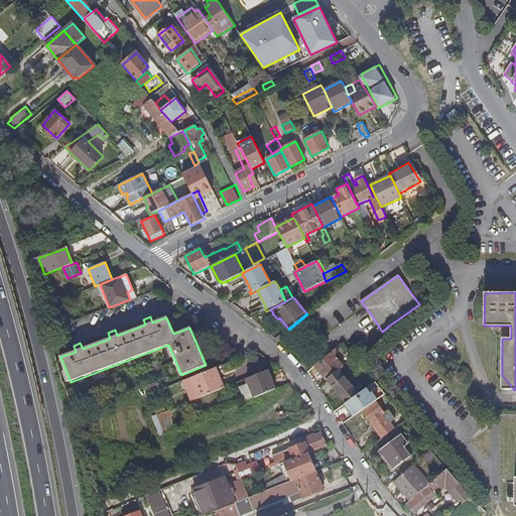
[(285,331),(288,329),(279,317),(278,319),(276,321),(285,331)]
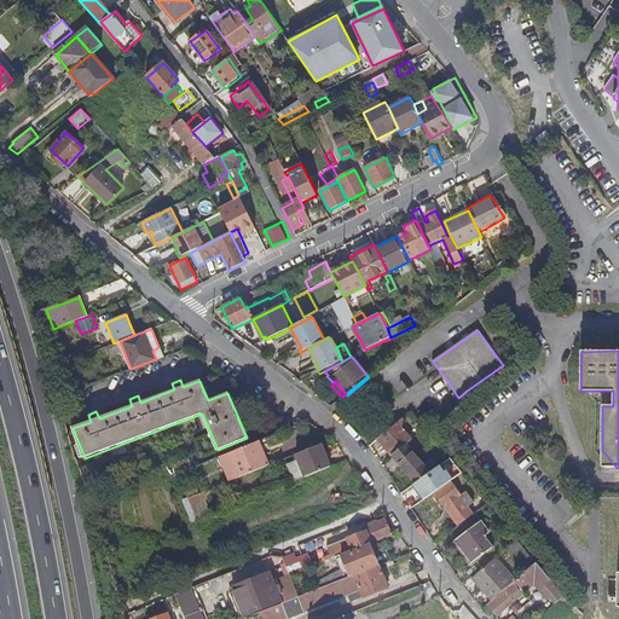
[(423,417),(433,409),(426,399),(416,408),(423,417)]
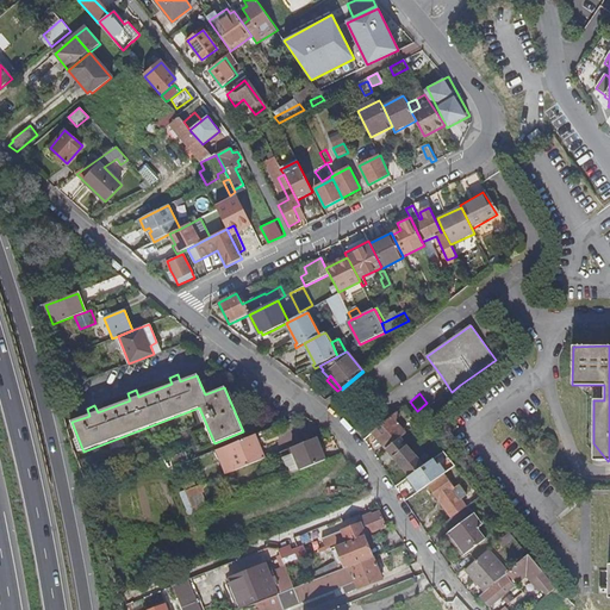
[(399,416),(397,412),(375,430),(372,433),(386,449),(400,437),(405,434),(394,421),(399,416)]
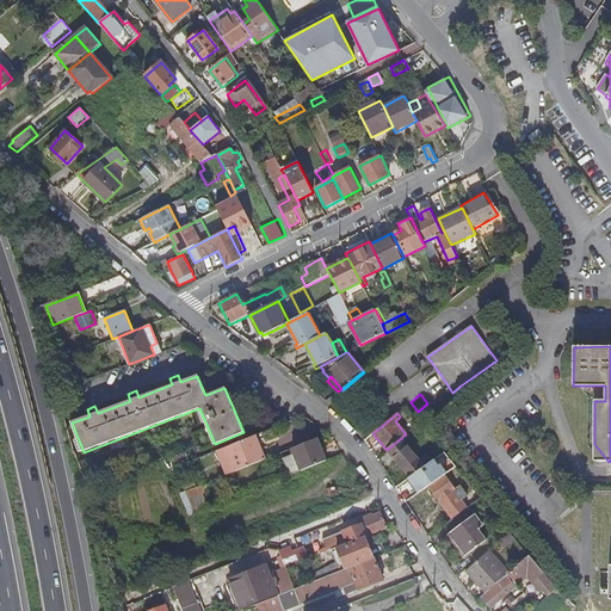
[(254,436),(218,450),(228,474),(264,460),(254,436)]
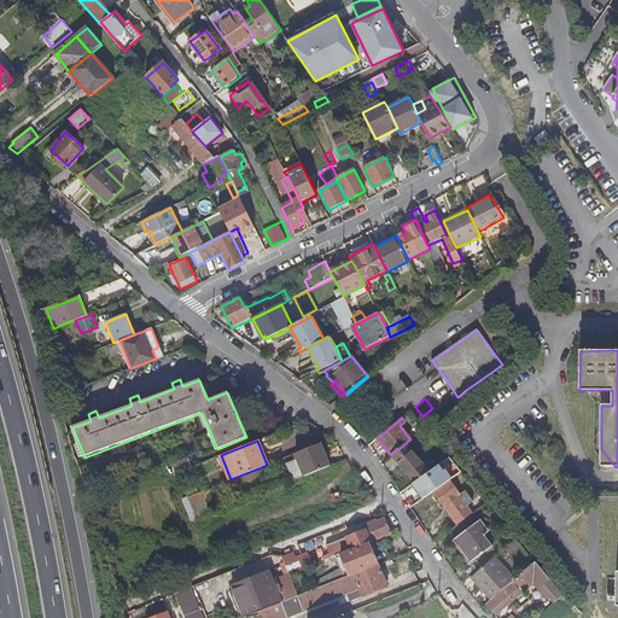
[(296,454),(305,476),(330,465),(320,443),(296,454)]
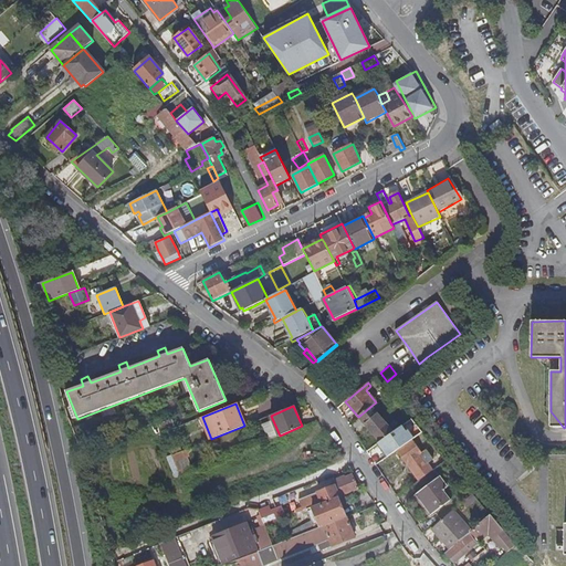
[(371,406),(358,417),(379,442),(392,432),(371,406)]
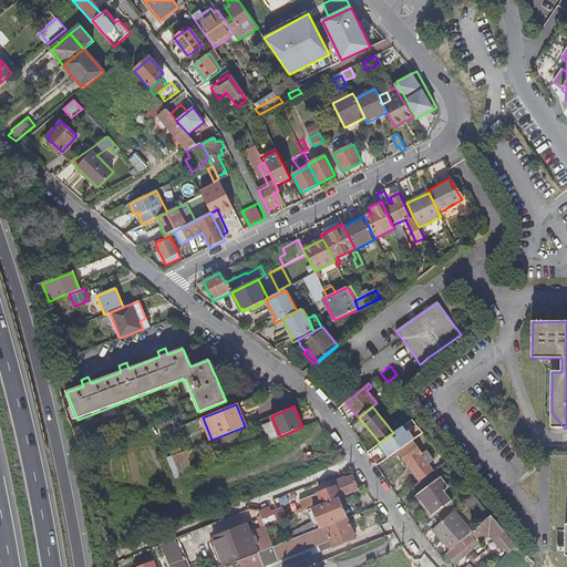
[(552,428),(565,429),(552,412),(552,428)]
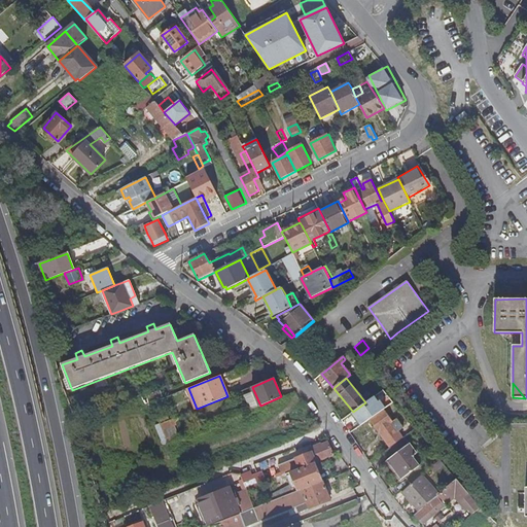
[(161,390),(148,395),(152,403),(164,398),(161,390)]
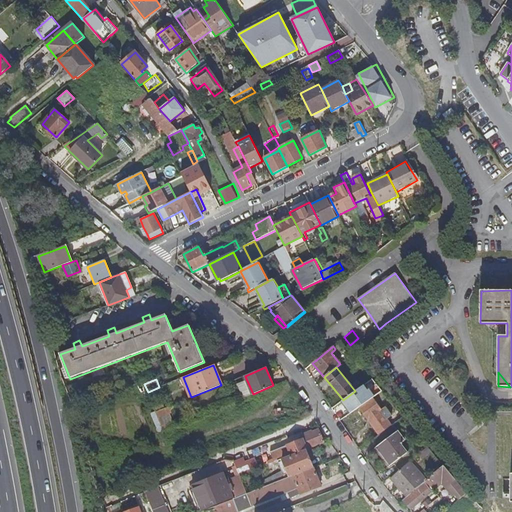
[(380,392),(371,381),(362,388),(344,401),(350,409),(358,403),(367,397),(367,396),(373,391),(376,395),(380,392)]
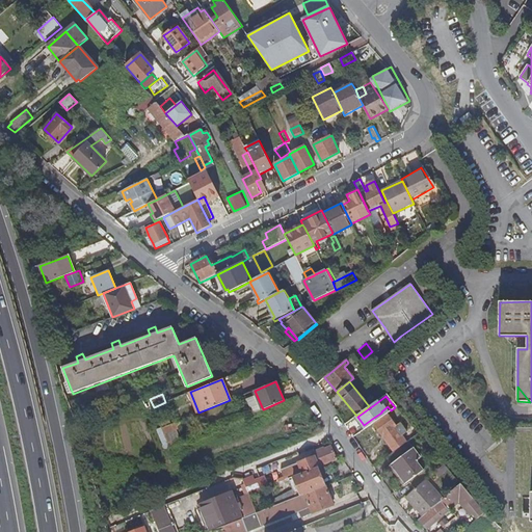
[(165,411),(157,415),(162,428),(170,425),(165,411)]
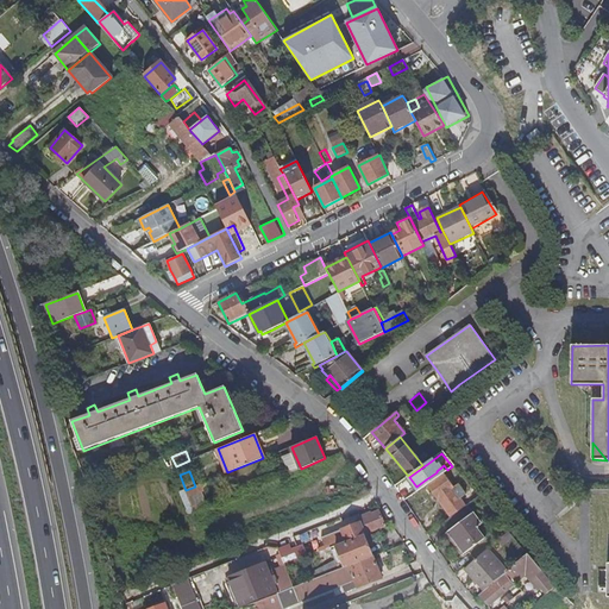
[(428,485),(451,518),(465,507),(459,500),(466,495),(458,484),(453,488),(444,475),(428,485)]
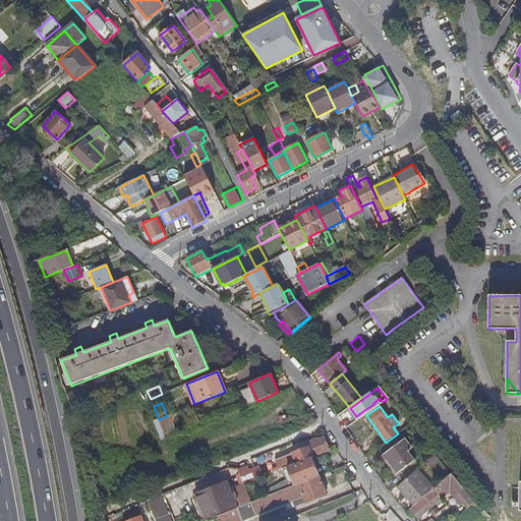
[(167,416),(159,419),(166,438),(177,433),(172,421),(174,420),(172,414),(167,416)]
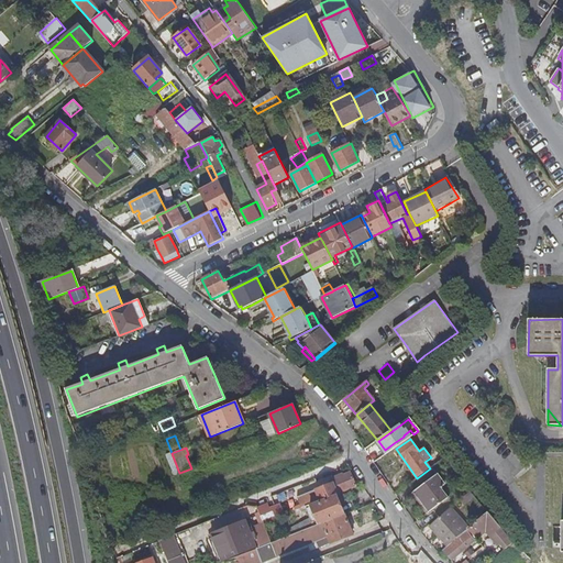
[(417,478),(408,484),(429,512),(432,510),(448,498),(441,489),(445,485),(432,467),(430,468),(417,478)]
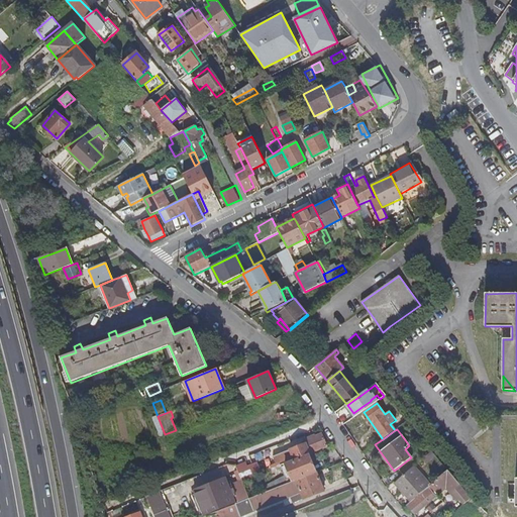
[(308,453),(327,445),(321,433),(315,436),(314,434),(304,438),(306,442),(273,455),(277,467),(280,464),(308,453)]
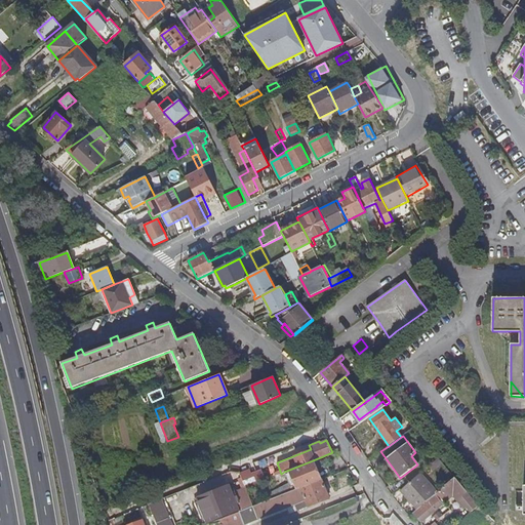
[(320,479),(313,460),(284,472),(289,483),(277,488),(280,495),(320,479)]
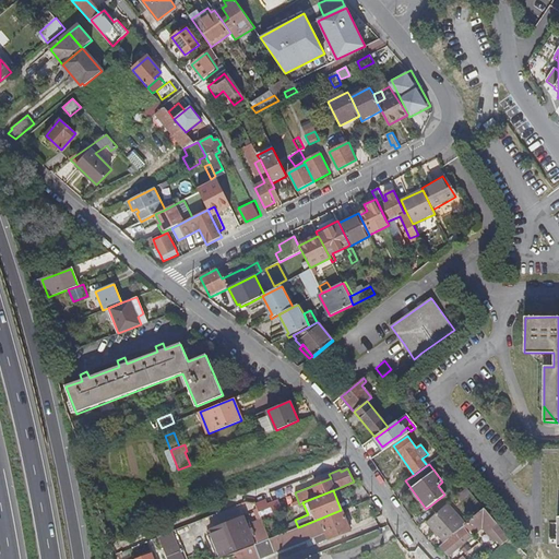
[(463,490),(456,497),(460,501),(466,496),(463,490)]
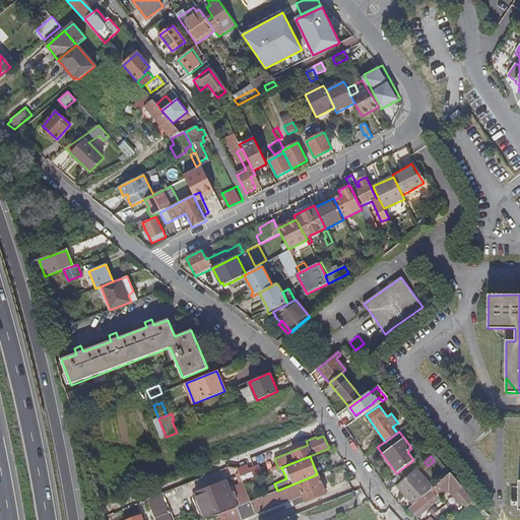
[(399,471),(404,478),(415,469),(418,466),(413,460),(399,471)]
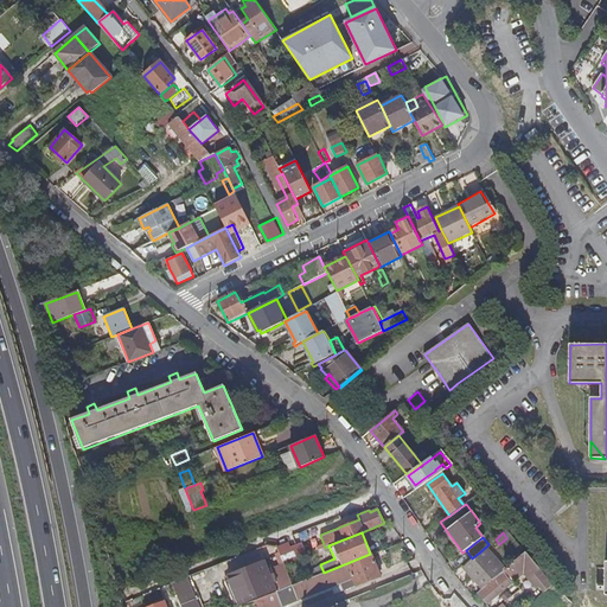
[(288,544),(278,548),(280,553),(285,563),(295,560),(288,544)]
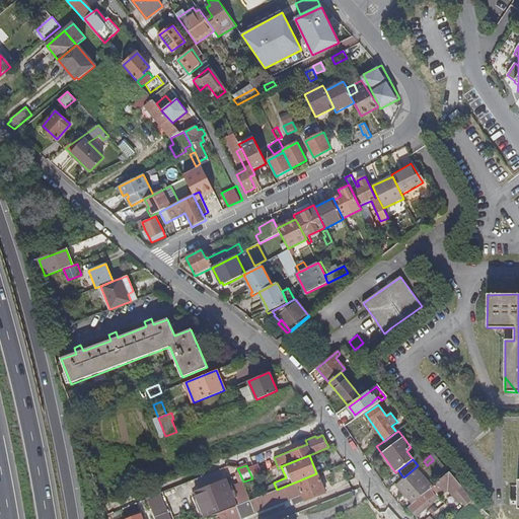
[(431,488),(432,487),(415,468),(395,486),(412,503),(431,488)]
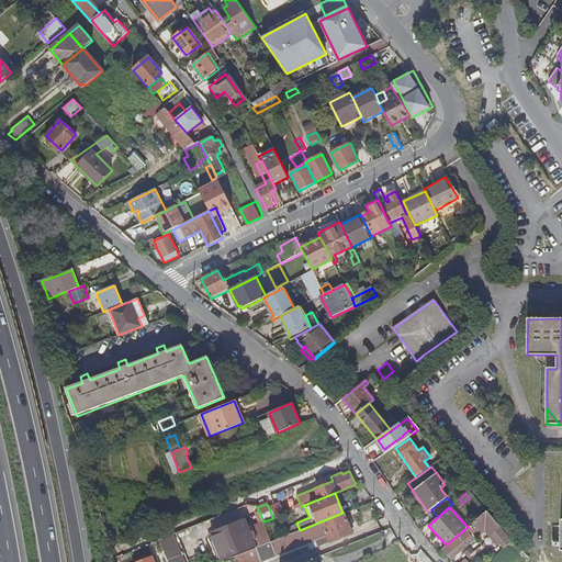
[(250,523),(247,524),(249,530),(253,528),(256,537),(260,547),(271,542),(263,521),(259,512),(256,513),(260,524),(253,527),(250,523)]
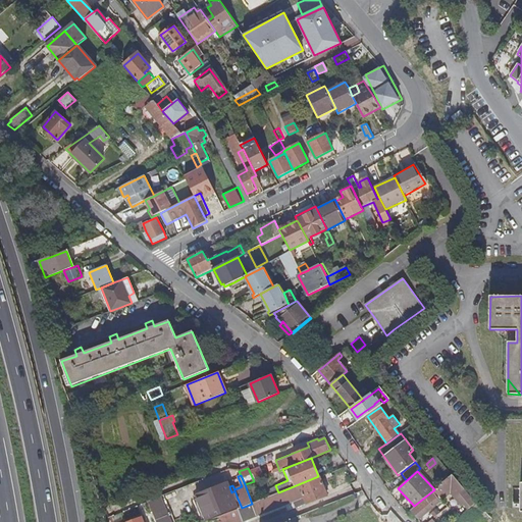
[(471,506),(475,503),(452,475),(437,487),(442,493),(448,490),(449,492),(451,490),(449,488),(451,487),(456,493),(453,497),(462,507),(464,505),(468,509),(471,506)]
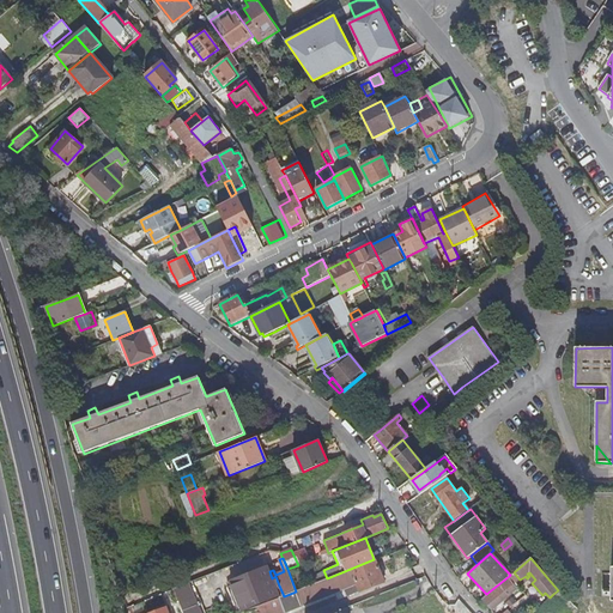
[(383,582),(375,559),(374,559),(327,578),(296,592),(301,605),(344,588),(346,596),(358,590),(359,592),(383,582)]
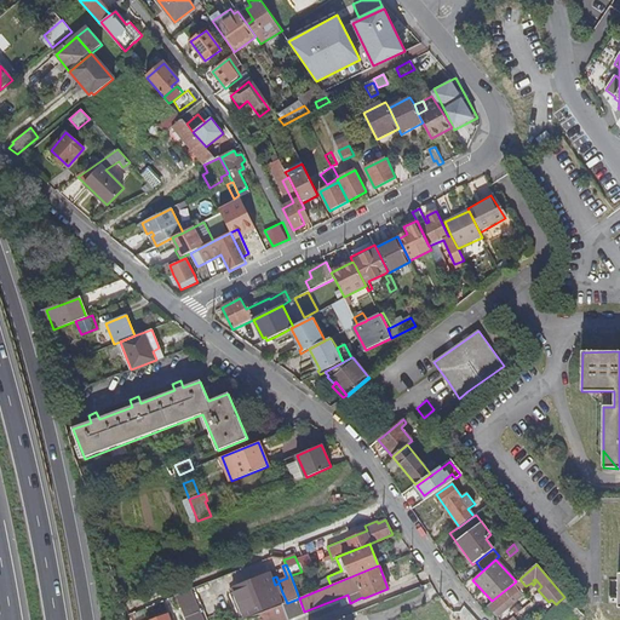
[(245,619),(282,602),(279,593),(282,592),(279,583),(275,585),(273,578),(270,573),(233,589),(230,590),(231,595),(234,593),(245,619)]
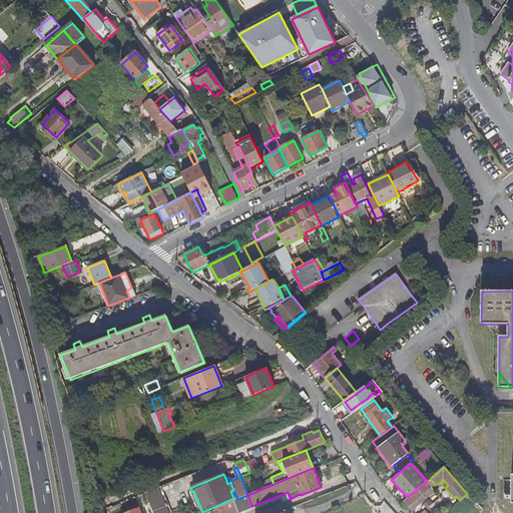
[(407,497),(403,501),(411,511),(434,491),(426,482),(407,497)]
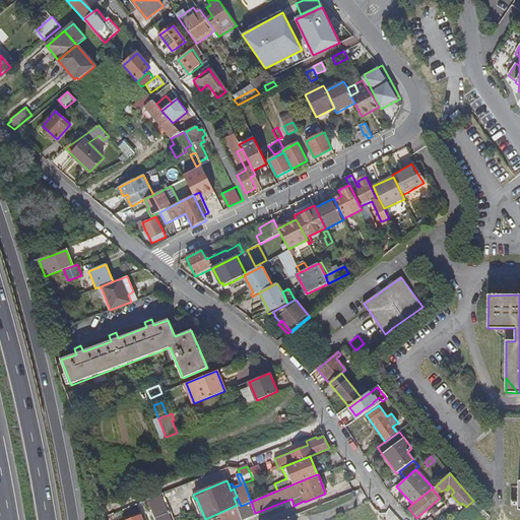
[(155,519),(169,519),(158,496),(147,500),(155,519)]
